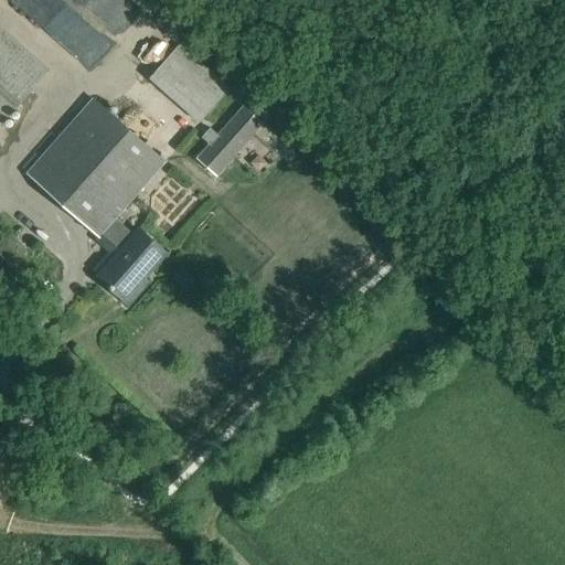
[(0,126),(48,72),(0,29),(0,126)]
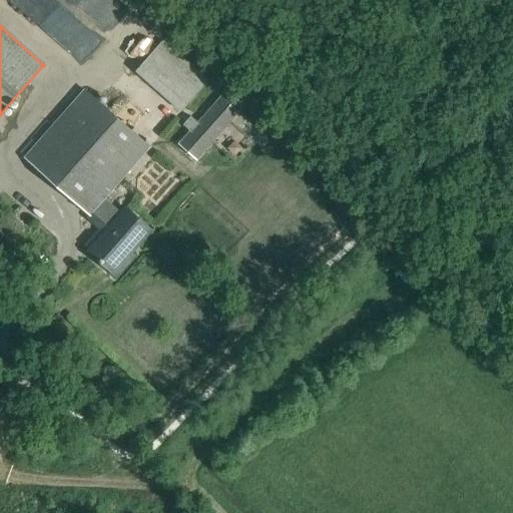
[(181,112),(209,80),(163,40),(136,71),(181,112)]
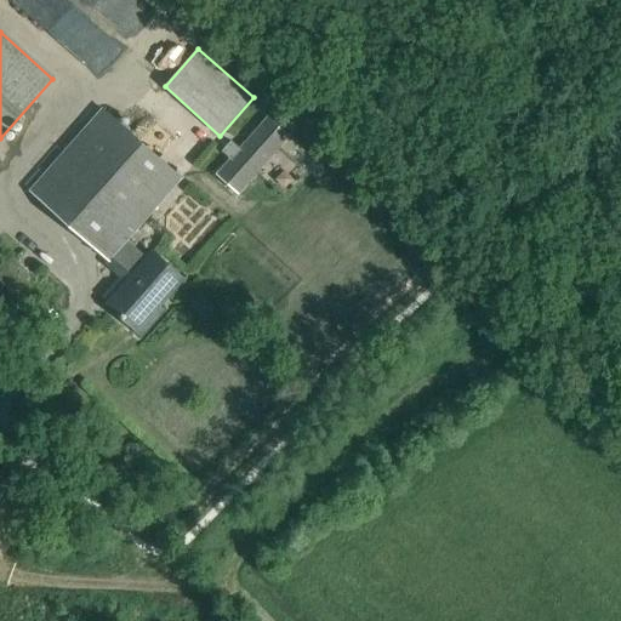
[(182,180),(102,109),(28,192),(108,263),(112,258),(130,275),(103,306),(141,339),(164,312),(160,308),(184,280),(152,250),(144,258),(126,243),(182,180)]
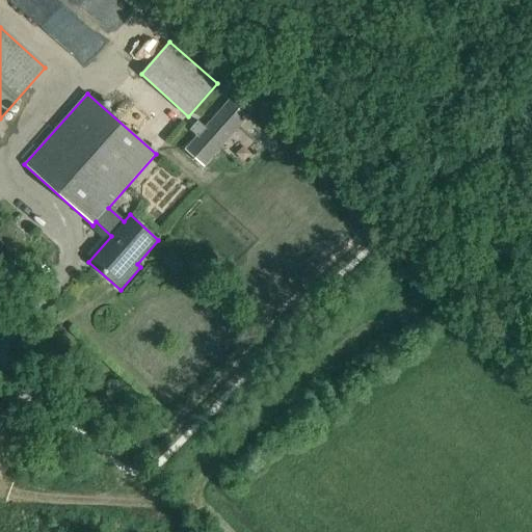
[(189,131),(195,136),(185,149),(205,166),(250,115),(230,98),(204,128),(196,122),(189,131)]
